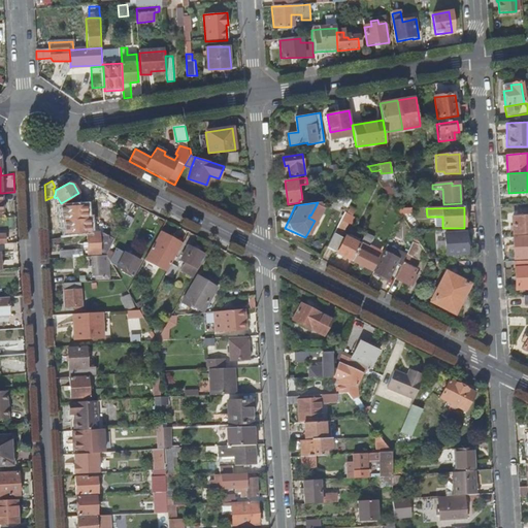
[(527,231),(527,209),(522,210),(522,216),(512,216),(512,232),(527,231)]
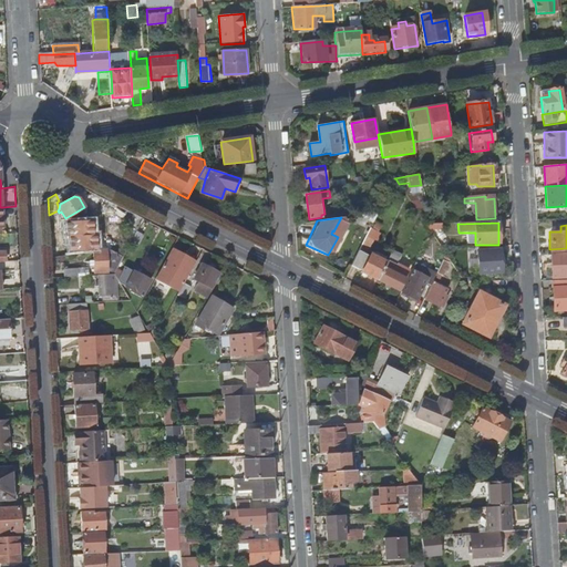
[(368,237),(378,241),(382,232),(371,227),(368,237)]
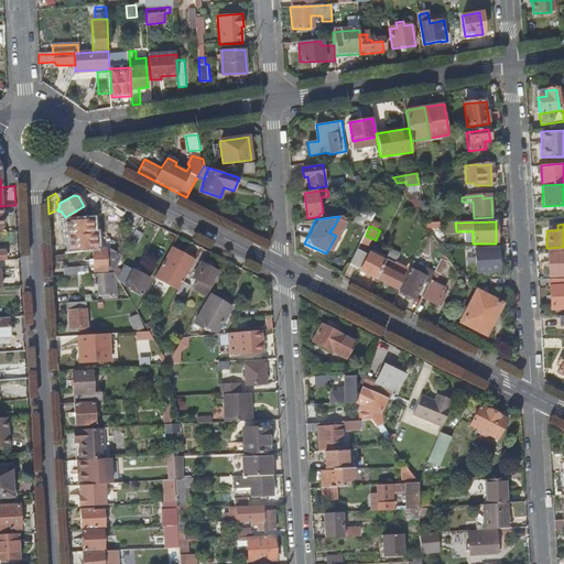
[(141,234),(134,230),(128,242),(134,246),(141,234)]
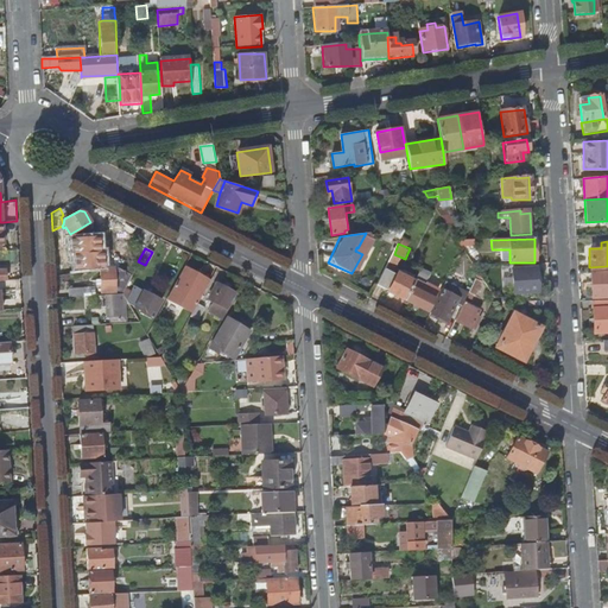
[(390,260),(397,264),(399,257),(393,253),(390,260)]
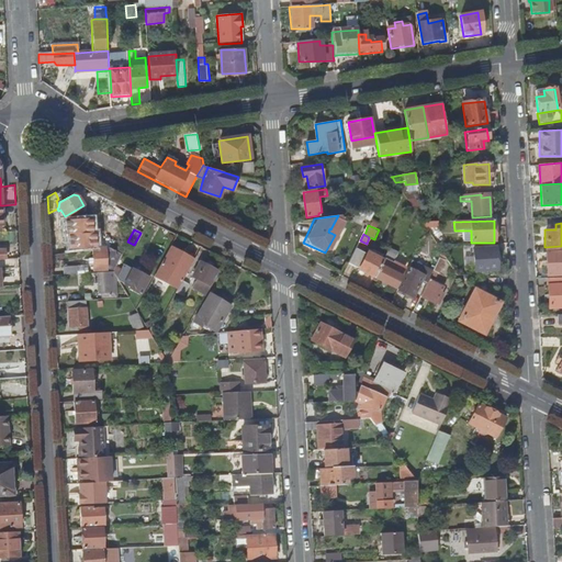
[(374,279),(380,268),(383,260),(382,260),(370,255),(368,253),(367,255),(362,253),(367,244),(360,240),(347,265),(374,279)]
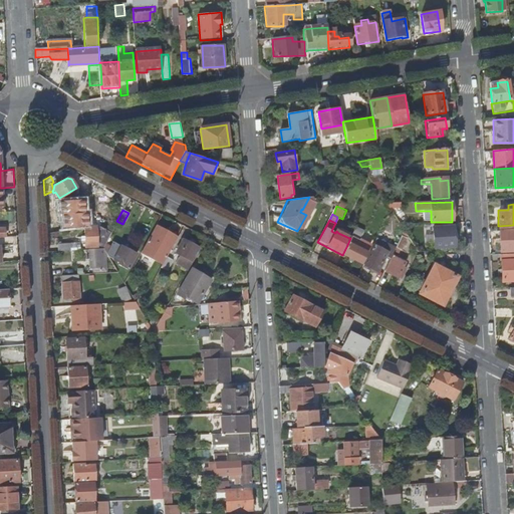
[(170,233),(156,225),(147,240),(140,251),(162,264),(167,256),(174,243),(167,239),(170,233)]
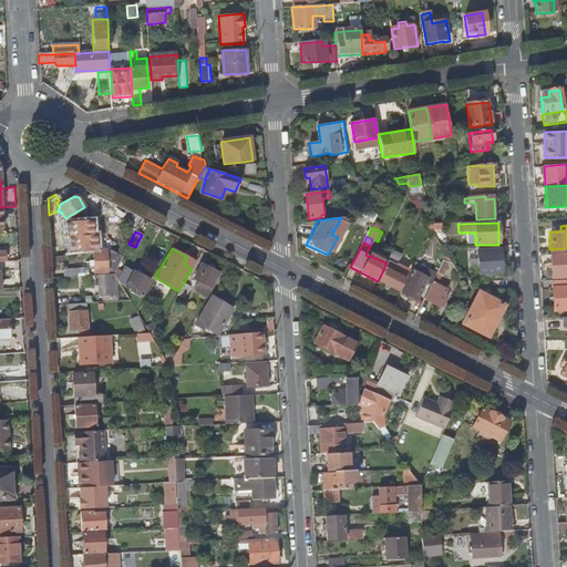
[(124,251),(93,250),(93,271),(106,271),(106,275),(111,275),(112,275),(115,268),(124,251)]
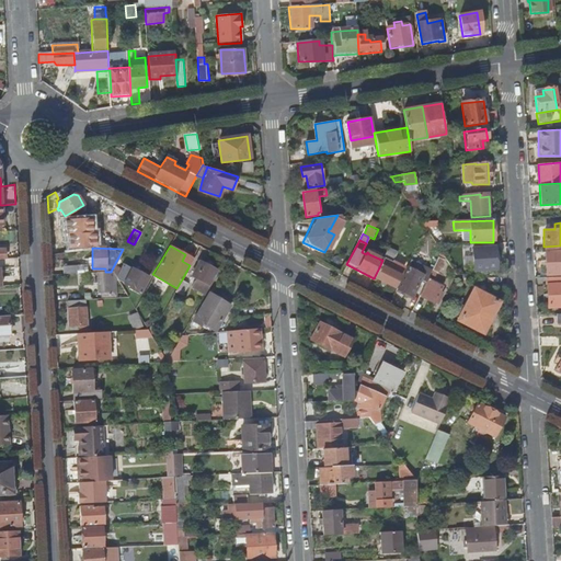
[(371,249),(369,254),(381,260),(384,254),(371,249)]
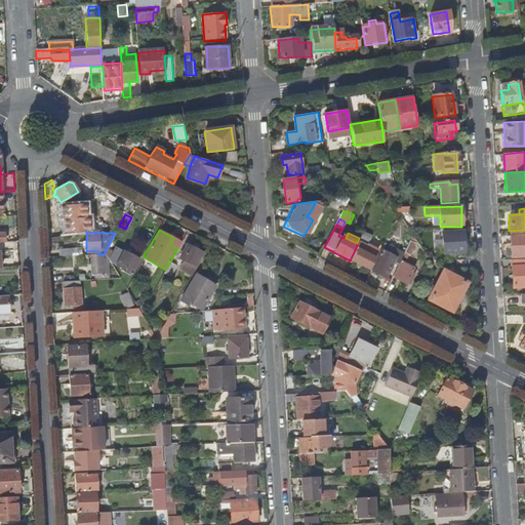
[(363,233),(360,240),(368,243),(371,237),(363,233)]
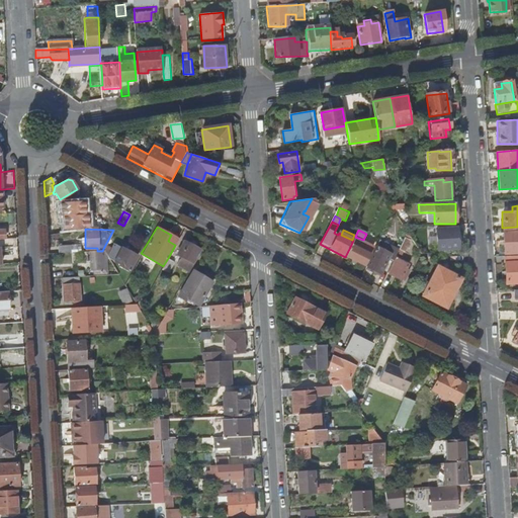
[(458,249),(457,230),(436,231),(437,251),(458,249)]
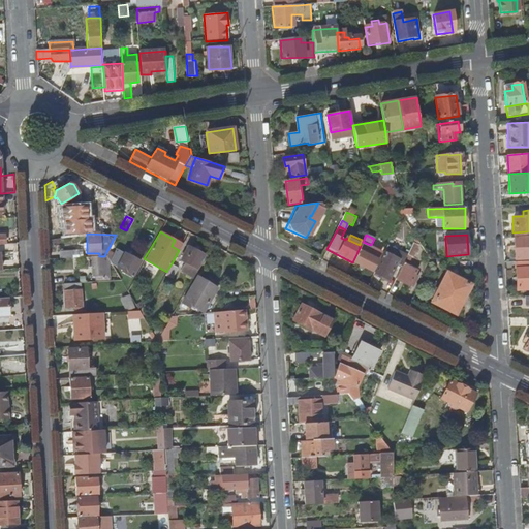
[(528,236),(512,237),(515,258),(528,257),(528,236)]
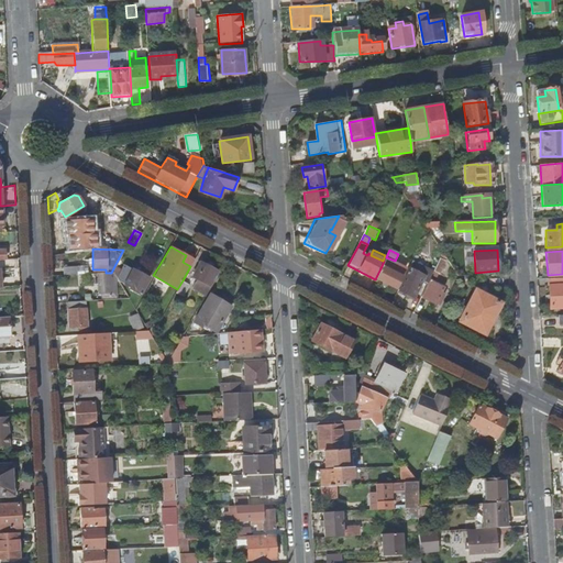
[(444,256),(442,253),(433,272),(439,274),(444,262),(442,261),(444,256)]
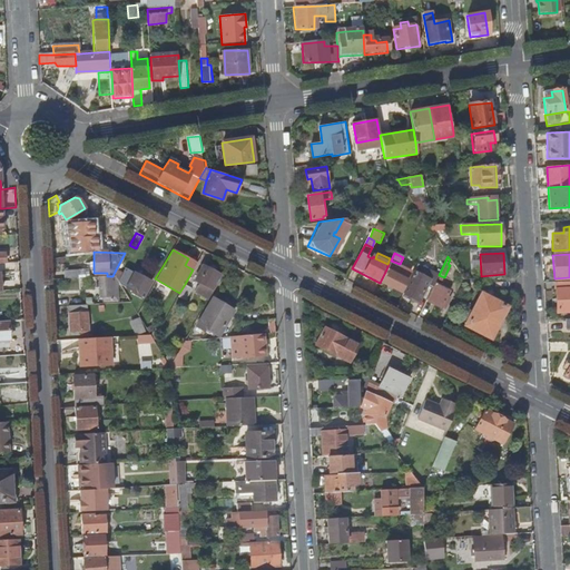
[(196,263),(188,258),(185,265),(193,269),(196,263)]
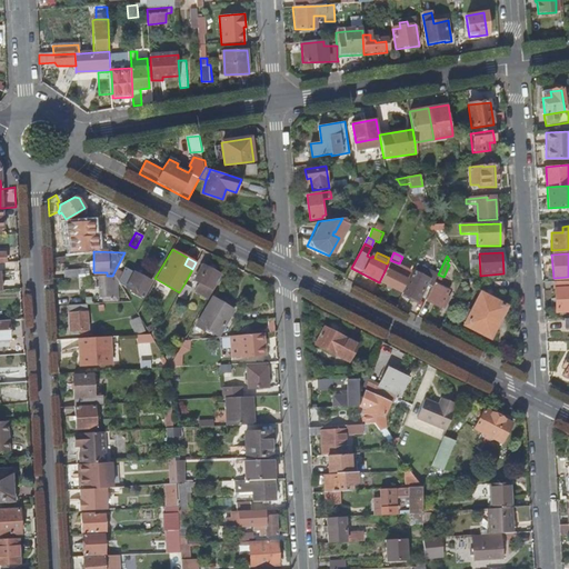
[(390,260),(388,263),(385,271),(387,272),(392,263),(399,263),(390,260)]
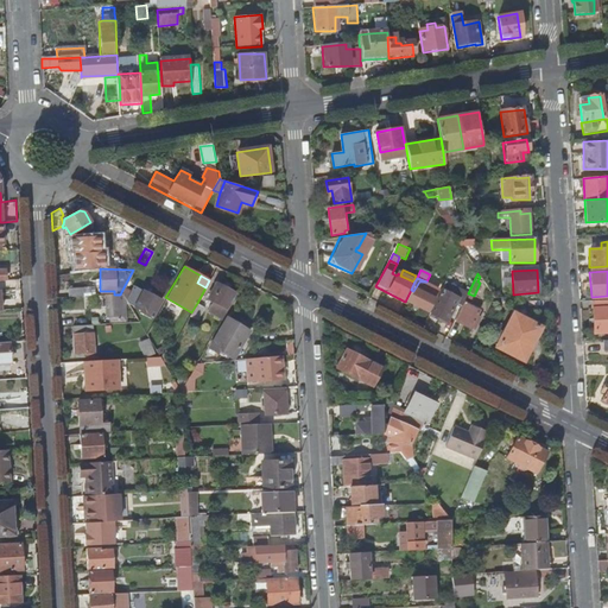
[(229,289),(225,286),(217,282),(208,297),(211,299),(207,309),(222,317),(228,308),(227,306),(235,292),(229,289)]
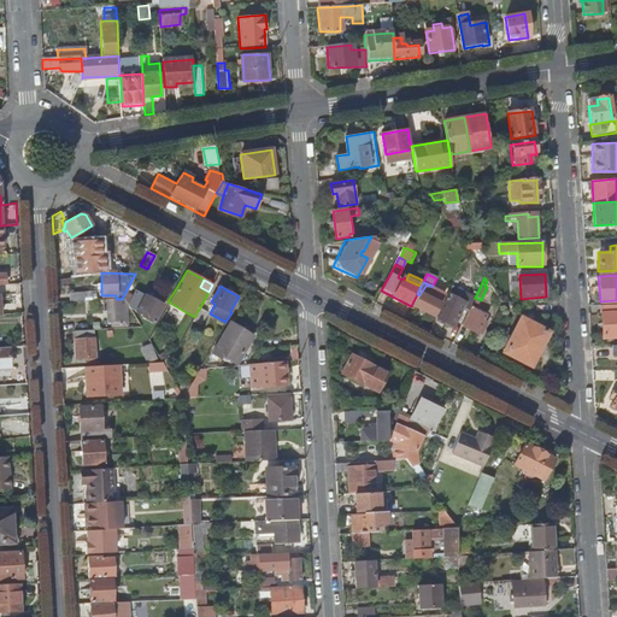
[(425,299),(433,286),(425,286),(419,295),(425,299)]
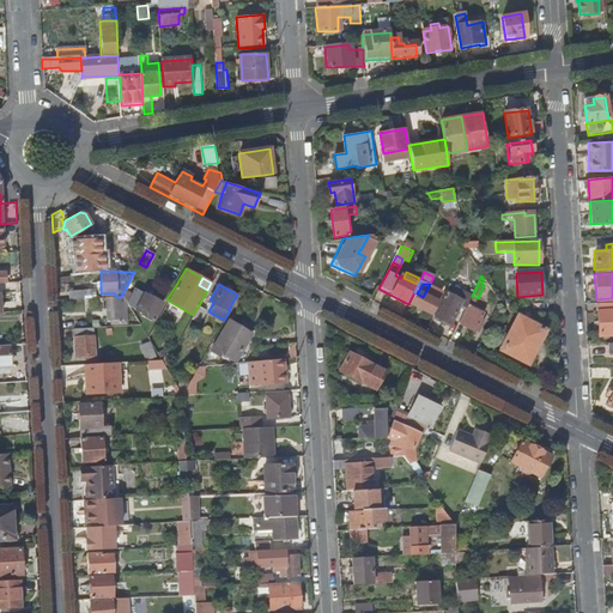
[(125,290),(121,297),(122,298),(126,305),(139,313),(138,314),(150,321),(161,303),(134,287),(131,293),(125,290)]
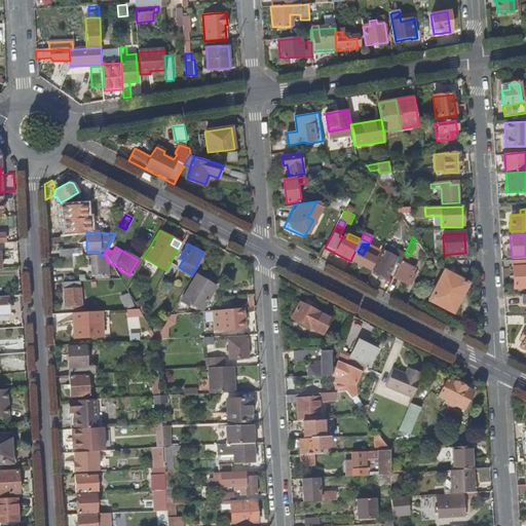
[(399,265),(400,263),(405,254),(387,247),(383,255),(380,254),(372,271),(386,277),(393,262),(399,265)]
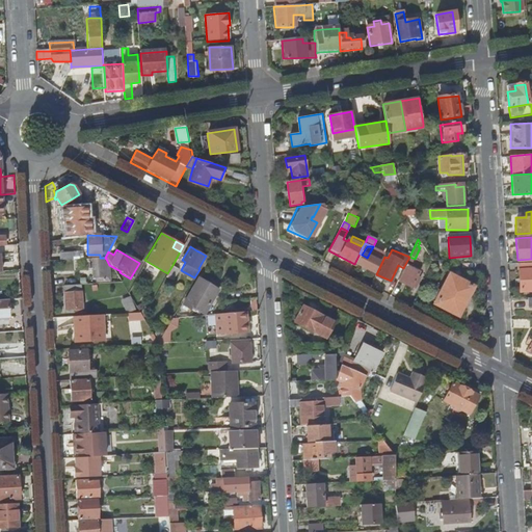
[(360,254),(354,264),(353,266),(361,270),(363,267),(374,273),(379,263),(367,258),(362,255),(360,254)]
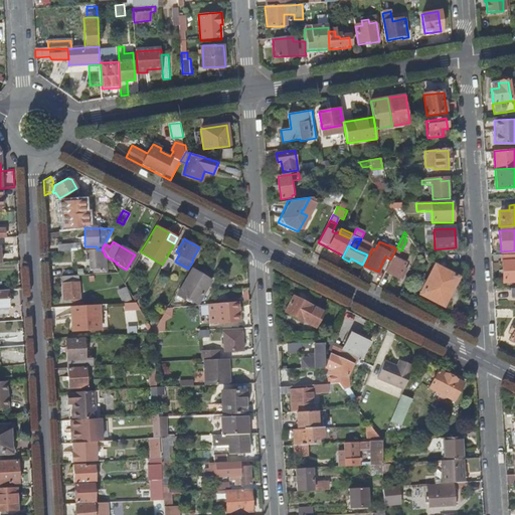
[(103,251),(101,249),(97,249),(88,249),(88,268),(90,268),(90,273),(104,272),(103,251)]
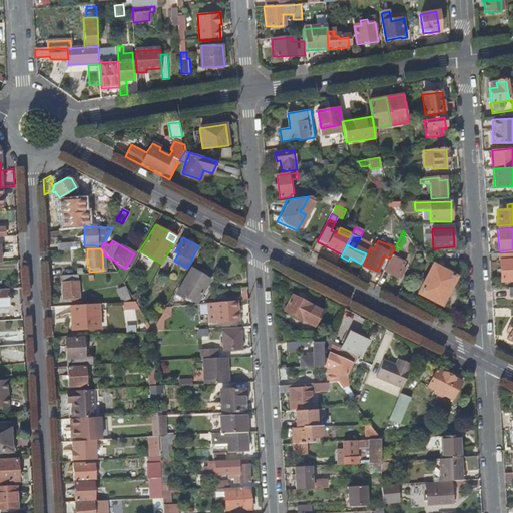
[(512,281),(512,253),(499,255),(500,282),(512,281)]
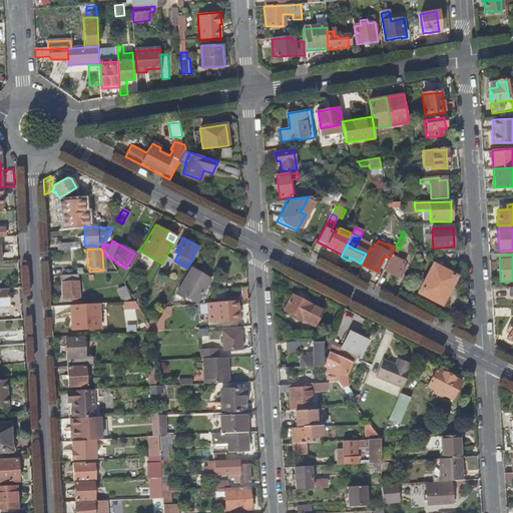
[(166,255),(161,264),(160,266),(165,269),(171,259),(166,255)]
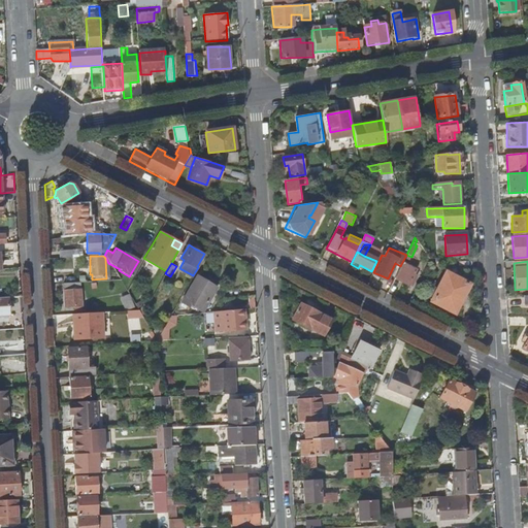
[(401,264),(400,266),(394,279),(407,286),(416,271),(401,264)]
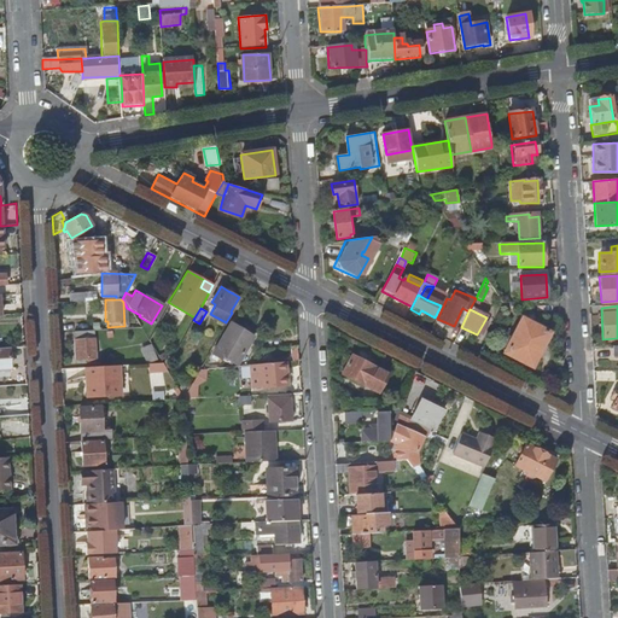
[(237,363),(254,333),(232,320),(214,351),(220,355),(217,360),(220,361),(223,356),(237,363)]
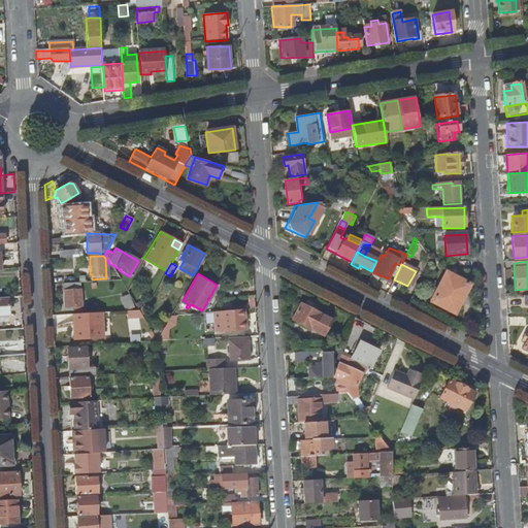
[(431,303),(451,312),(459,297),(462,298),(468,286),(446,274),(431,303)]
